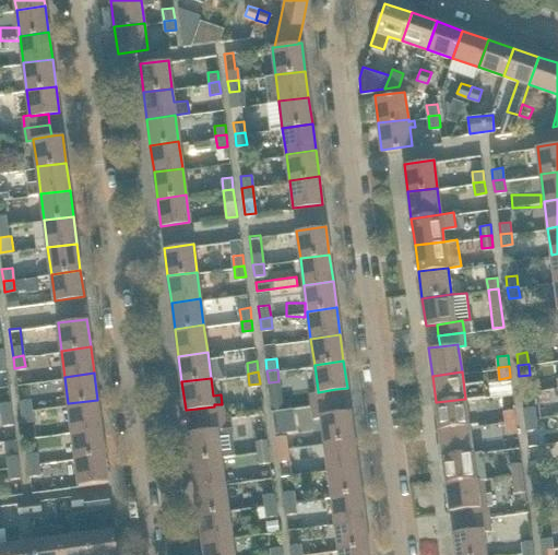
[(11,411),(10,400),(8,385),(0,386),(0,406),(1,413),(11,411)]
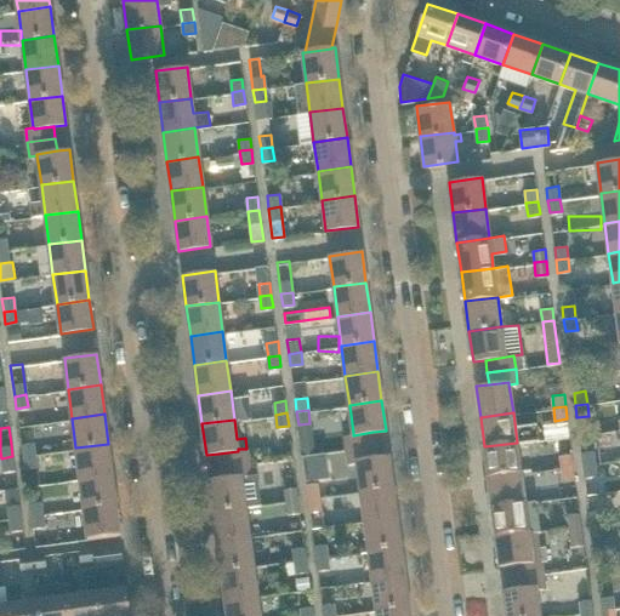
[(357,460),(376,457),(373,432),(353,435),(353,433),(345,434),(348,462),(357,461),(357,460)]
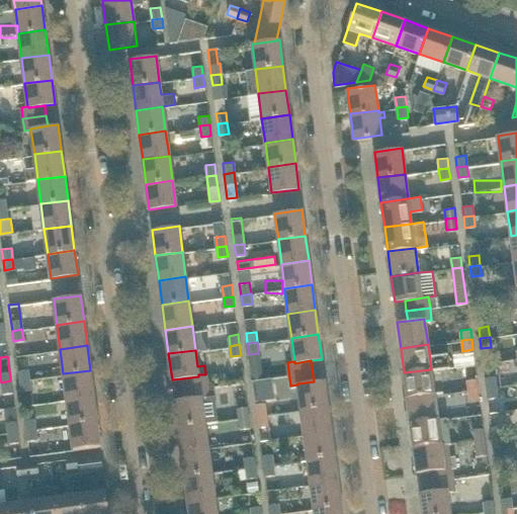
[(260,364),(250,365),(252,379),(262,377),(261,364),(260,364)]
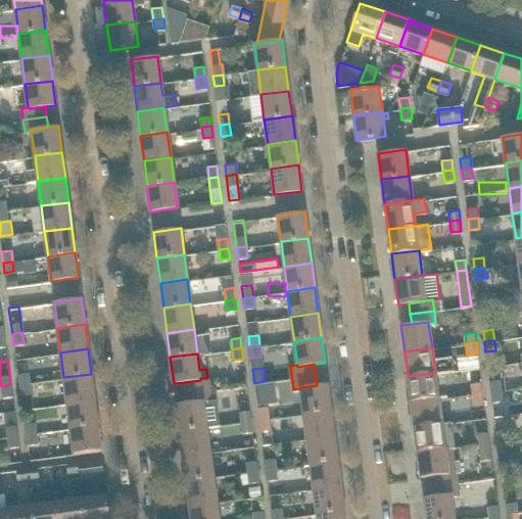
[(18,383),(29,382),(27,372),(17,373),(18,383)]
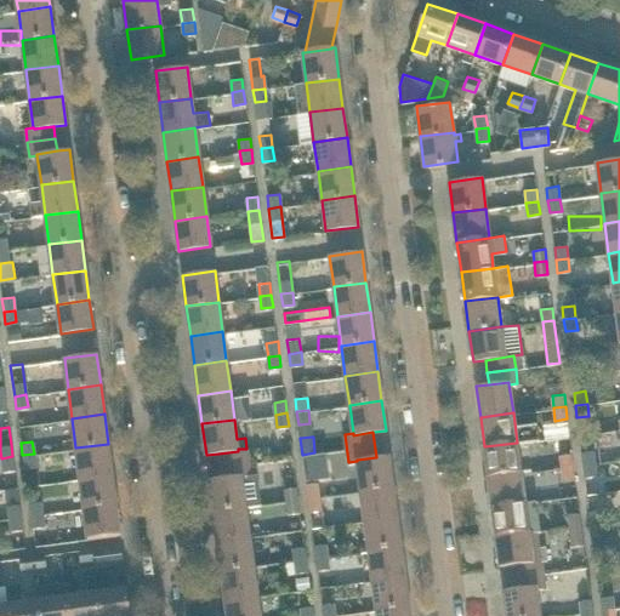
[(488,477),(521,472),(517,443),(484,446),(488,477)]
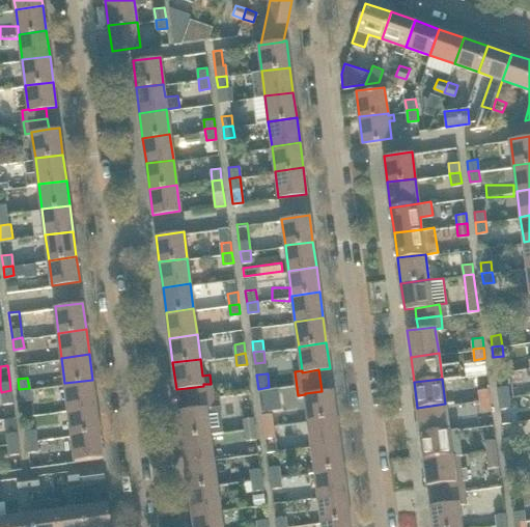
[(95,405),(92,381),(92,380),(64,383),(68,409),(95,405)]
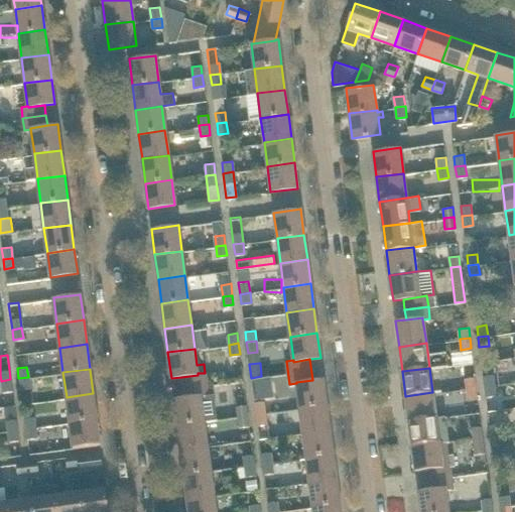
[(181,377),(182,386),(207,383),(205,373),(198,373),(198,375),(181,377)]
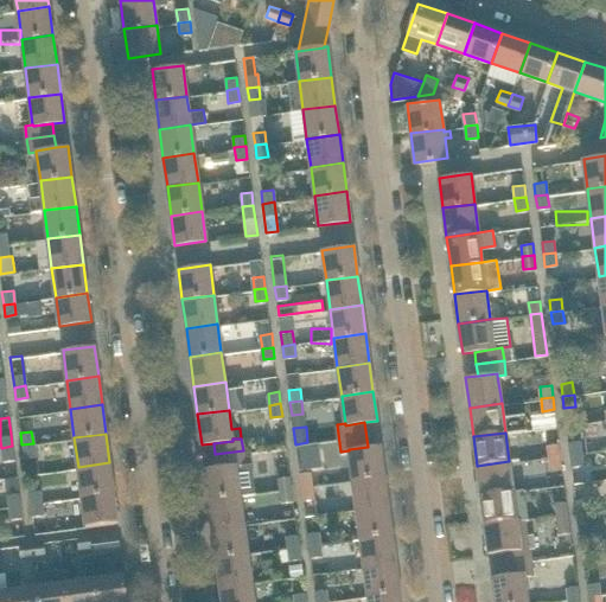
[(571,454),(581,453),(580,440),(568,442),(571,454)]
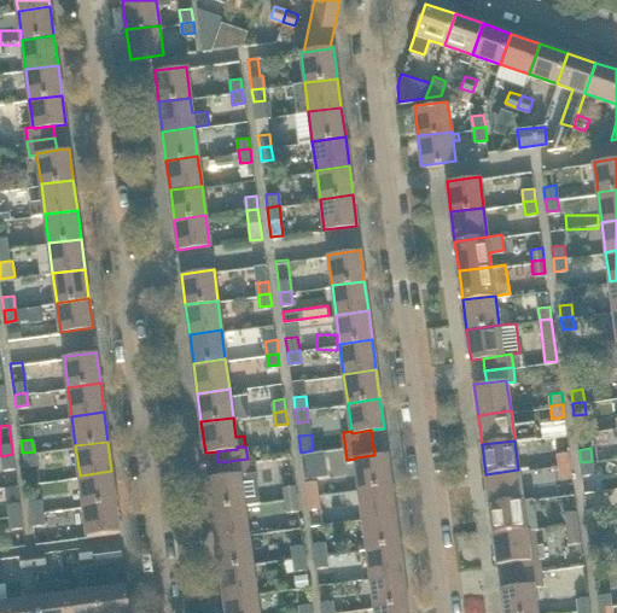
[(320,450),(301,453),(304,478),(324,476),(320,450)]
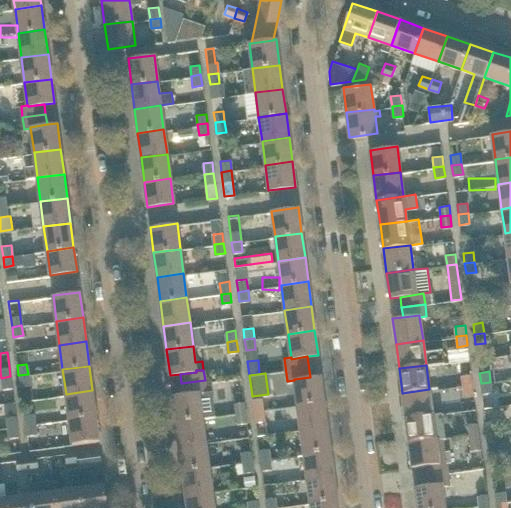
[(28,374),(18,375),(19,385),(29,384),(28,374)]
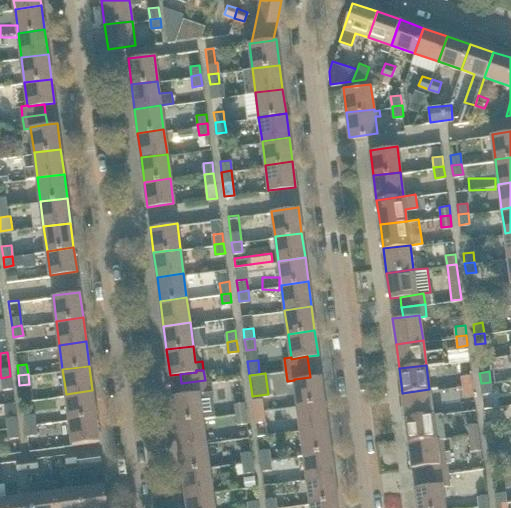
[(462,385),(472,384),(471,374),(461,375),(462,385)]
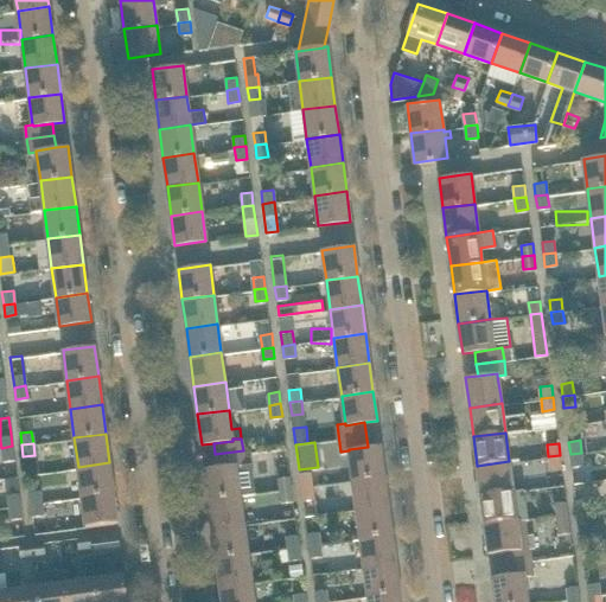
[(5,476),(17,475),(12,446),(1,448),(5,476)]
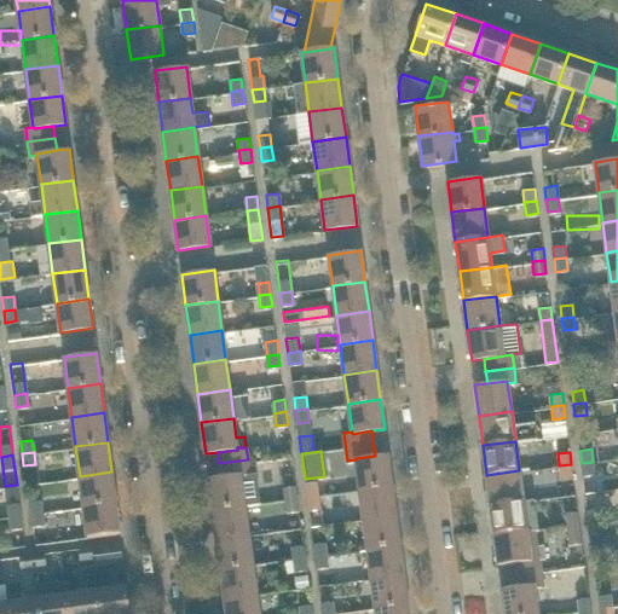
[(359,488),(392,484),(387,455),(375,456),(356,458),(356,459),(359,488)]
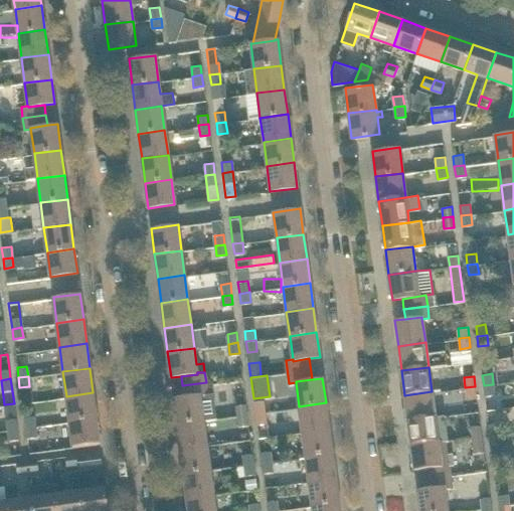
[(207,394),(206,382),(182,385),(184,396),(200,394),(200,395),(207,394)]
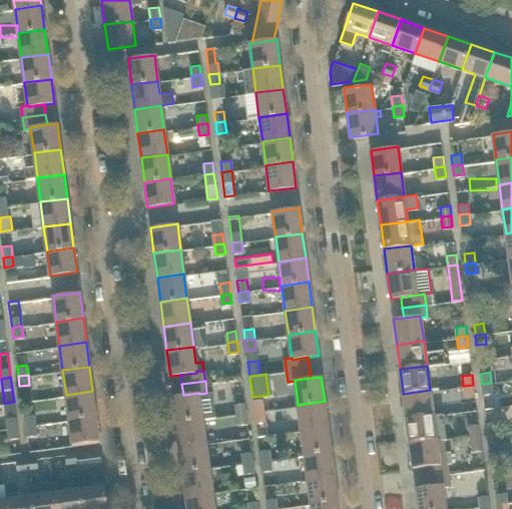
[(491,383),(482,384),(483,394),(493,393),(491,383)]
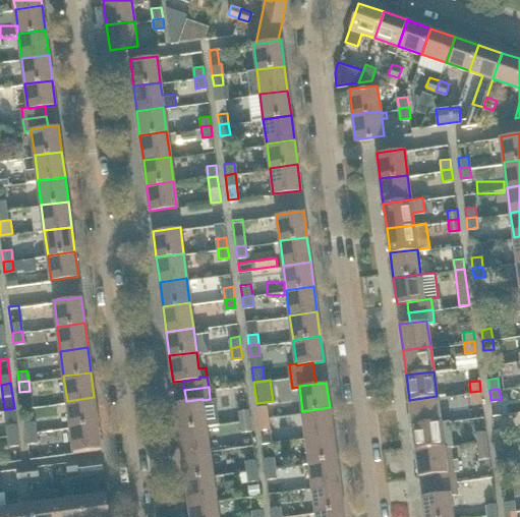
[(472,402),(482,401),(480,391),(470,392),(472,402)]
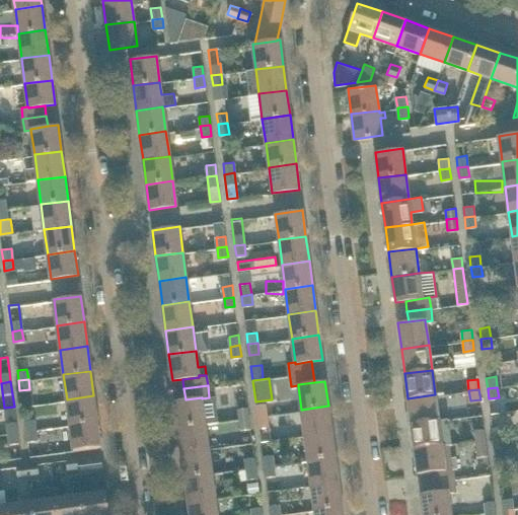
[(411,423),(438,420),(435,394),(408,398),(411,423)]
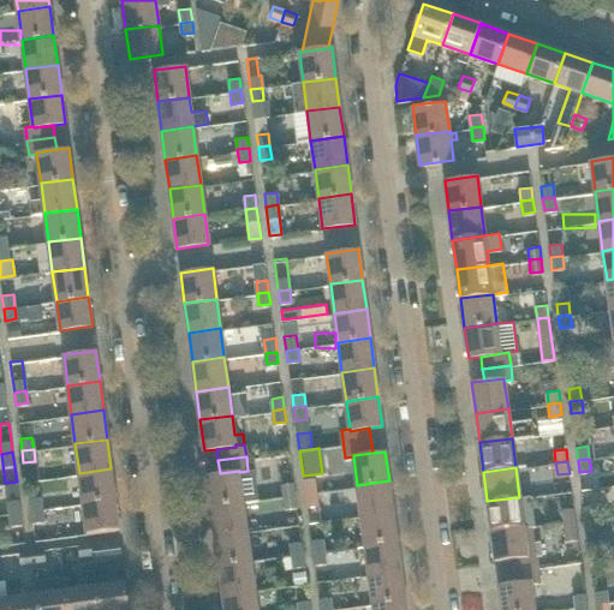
[(115,498),(111,470),(111,468),(79,473),(83,502),(115,498)]
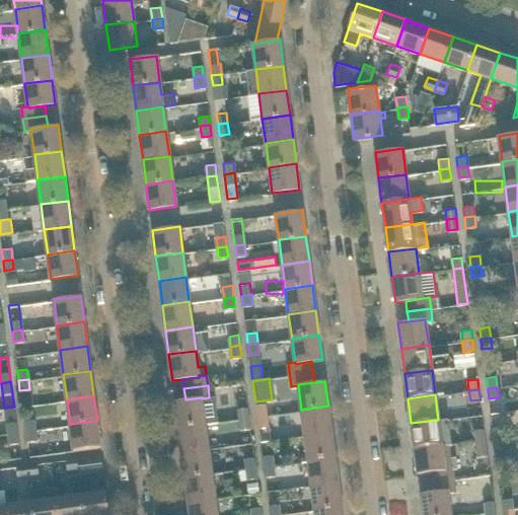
[(205,423),(202,398),(202,397),(186,399),(174,400),(178,426),(205,423)]
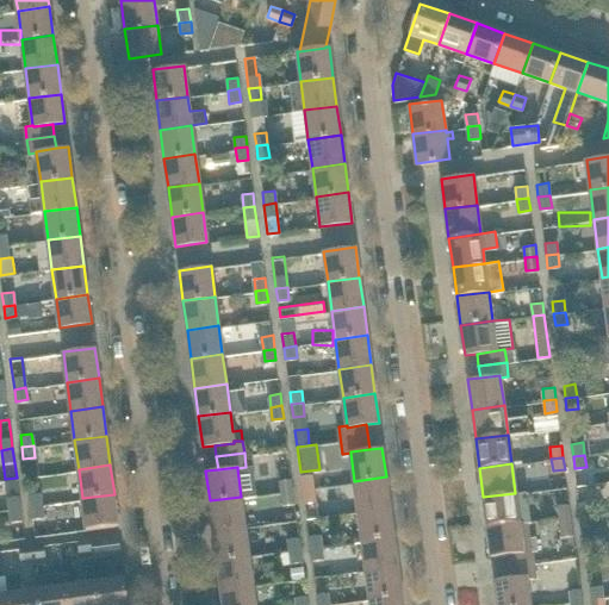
[(302,487),(314,486),(312,475),(300,476),(302,487)]
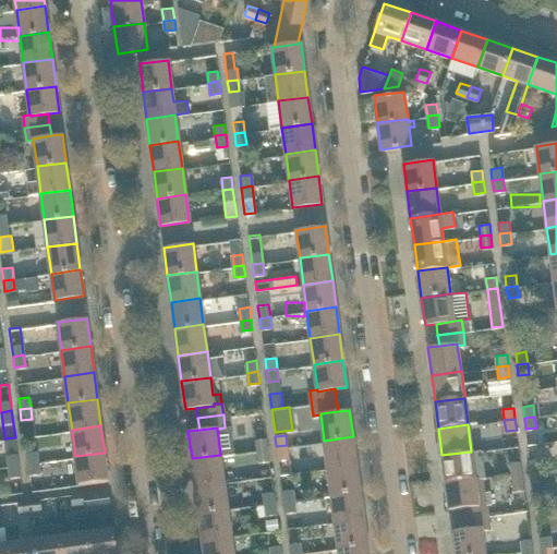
[(327,468),(356,464),(353,436),(324,441),(327,468)]
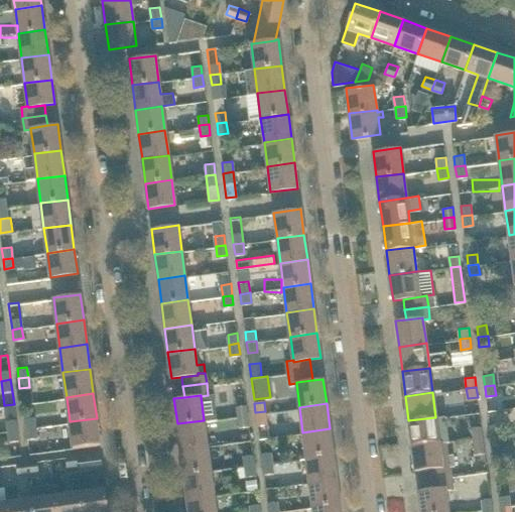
[(238,415),(248,413),(246,404),(237,405),(238,415)]
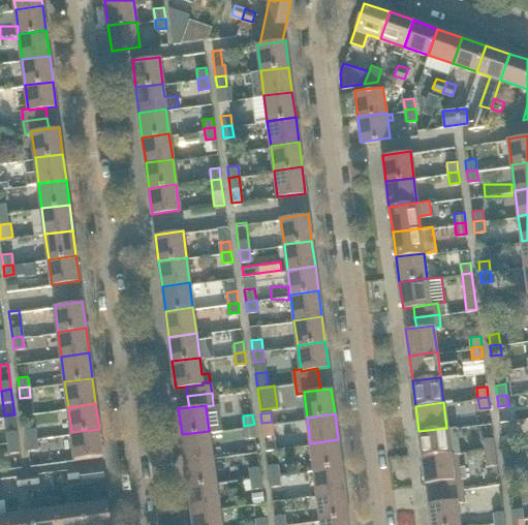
[(272,422),(261,423),(264,434),(274,433),(272,422)]
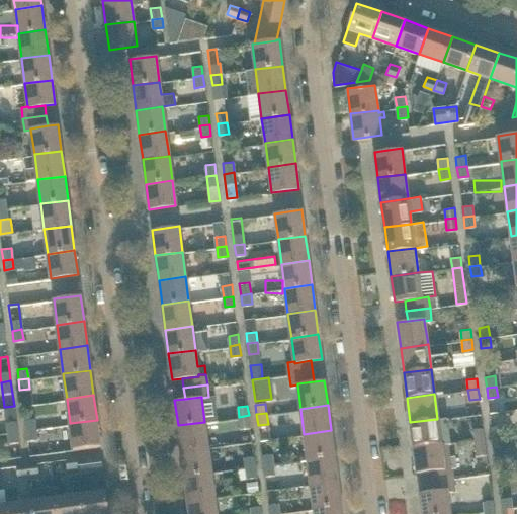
[(249,415),(239,417),(241,428),(250,426),(249,415)]
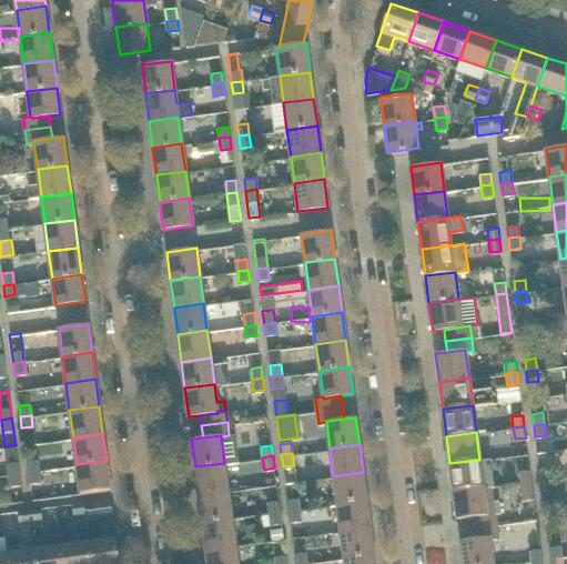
[(454,491),(484,486),(492,485),(494,485),(490,457),(479,460),(449,463),(454,491)]
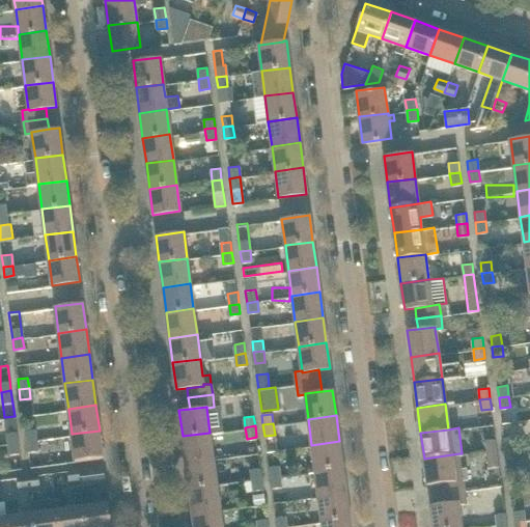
[(26,441),(35,440),(34,428),(24,430),(26,441)]
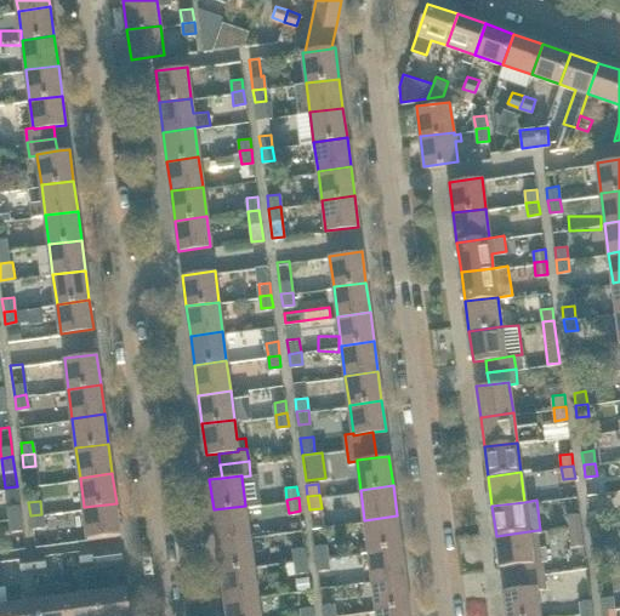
[(9,518),(21,517),(18,503),(7,505),(9,518)]
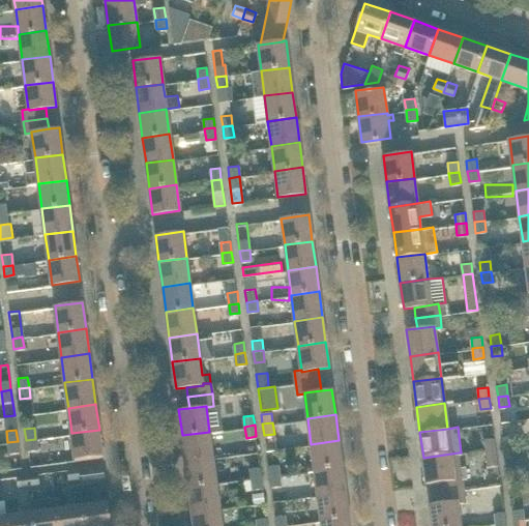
[(103,456),(99,431),(99,430),(71,433),(76,459),(103,456)]
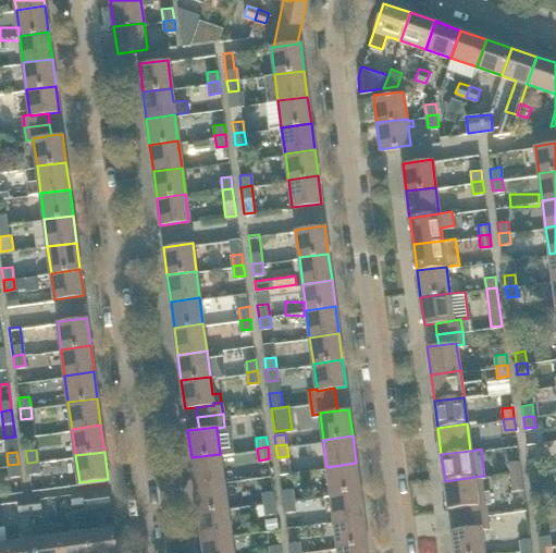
[(195,484),(223,480),(220,454),(192,457),(195,484)]
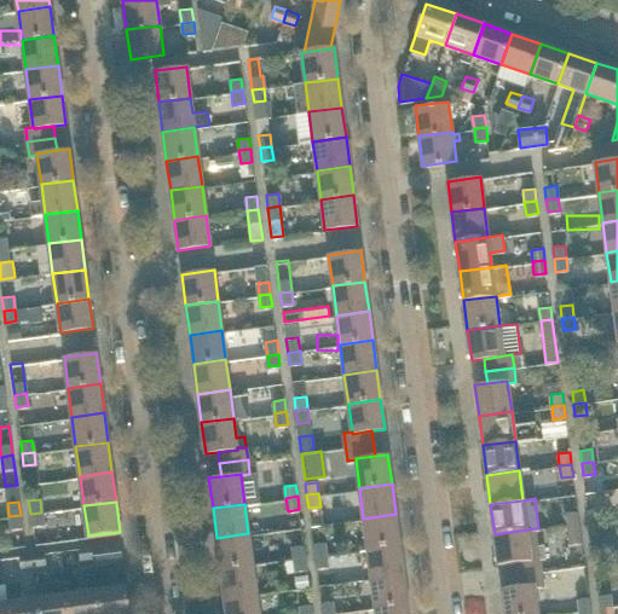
[(589,522),(601,521),(599,508),(588,509),(589,522)]
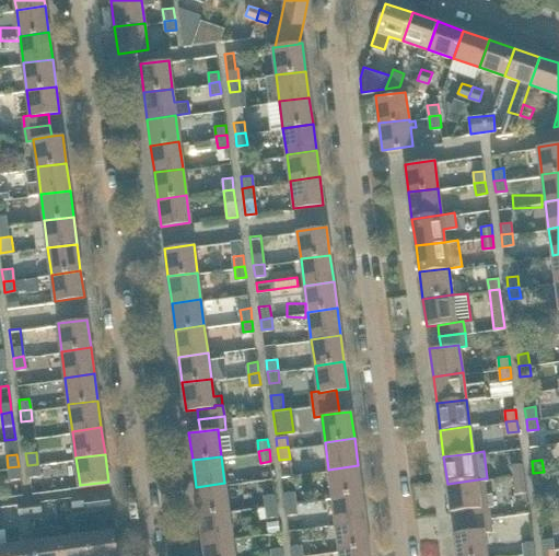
[(513,475),(524,473),(523,463),(512,464),(513,475)]
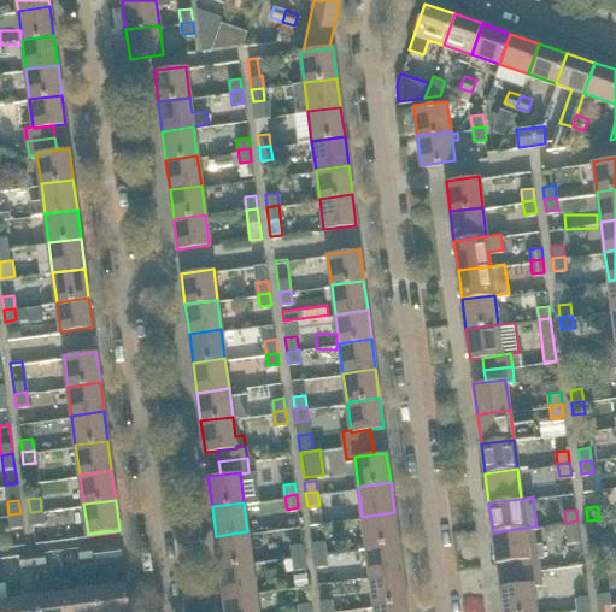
[(41,511),(30,512),(31,524),(44,522),(41,511)]
